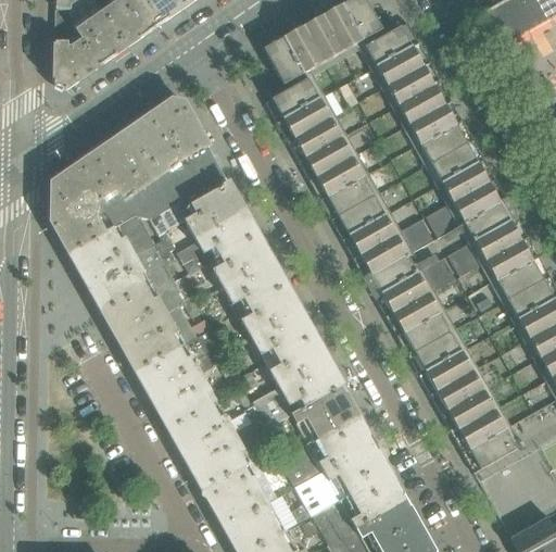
[(64,89),(126,46),(101,10),(95,0),(73,0),(67,3),(67,10),(54,10),(53,83),(64,89)]
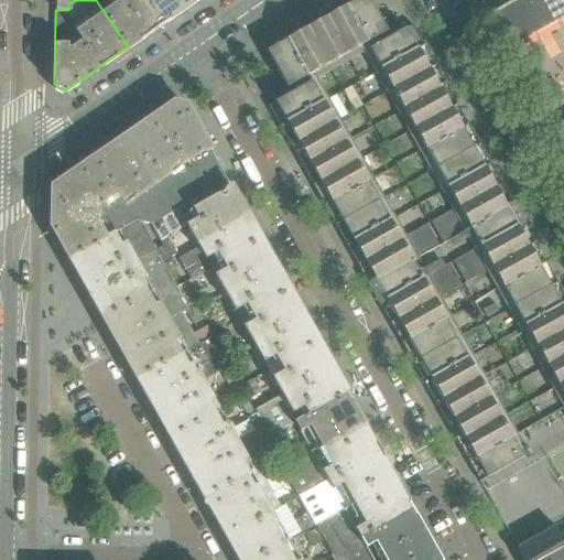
[(55,0),(55,10),(68,10),(68,3),(74,0),(55,0)]
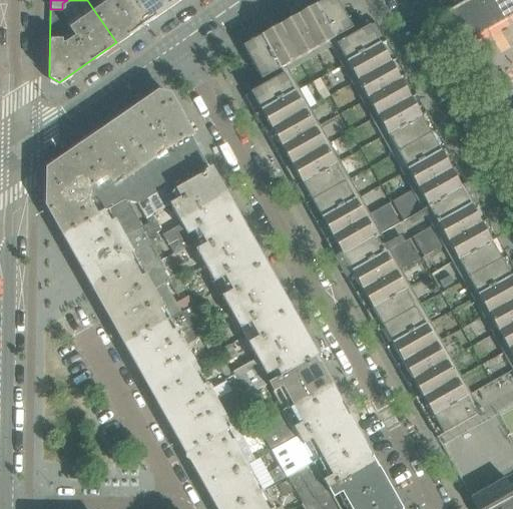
[(116,42),(176,0),(100,0),(102,3),(93,9),(116,42)]
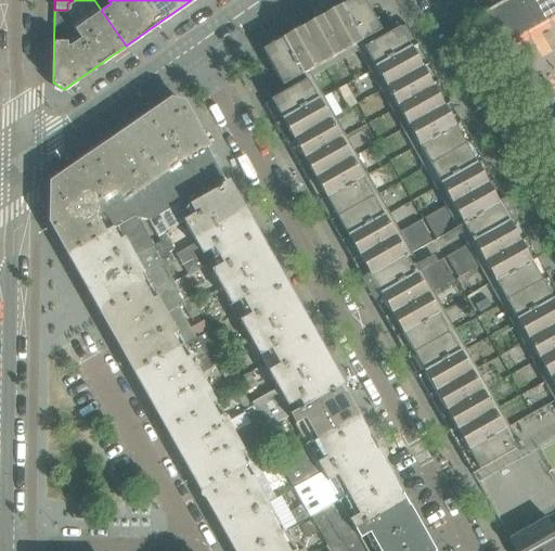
[(554,287),(514,215),(405,22),(397,26),(395,22),(381,29),(364,0),(331,0),(258,41),(283,85),(270,92),(272,97),(263,101),(362,278),(472,471),(520,444),(508,424),(503,427),(427,293),(453,278),(441,256),(437,258),(434,252),(412,264),(407,254),(431,239),(418,216),(392,231),(304,72),(359,40),(450,201),(424,216),(436,236),(440,234),(443,241),(465,229),(472,240),(446,254),(457,274),(483,260),(554,387),(554,398),(553,399),(554,401),(554,287)]
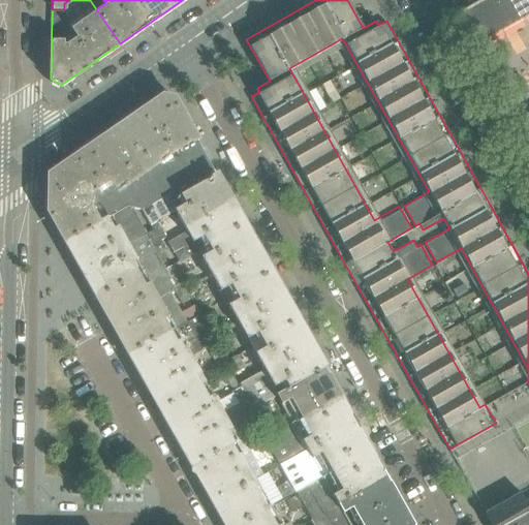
[(450,0),(457,10),(458,10),(475,0),(450,0)]
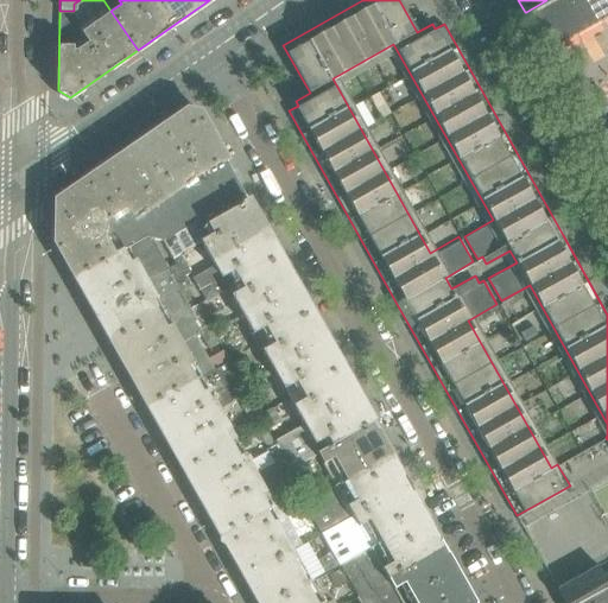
[(546,0),(526,12),(527,13),(548,51),(550,50),(549,49),(607,16),(607,0),(546,0)]
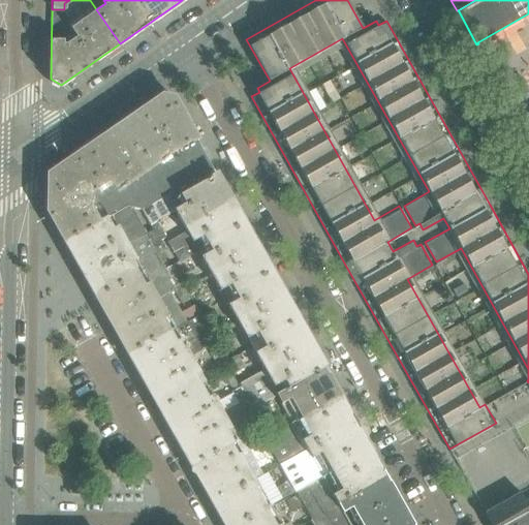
[(323,81),(321,83),(332,101),(340,96),(330,78),(323,81)]
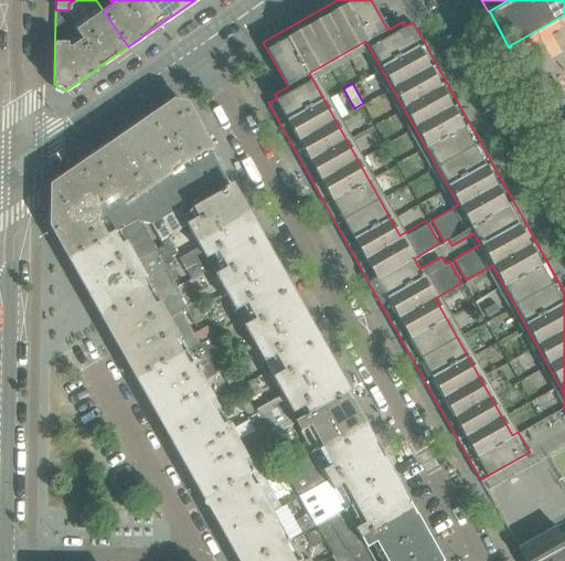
[(228,180),(210,147),(185,103),(173,101),(52,184),(51,224),(68,256),(114,230),(136,219),(151,223),(200,196),(228,180)]
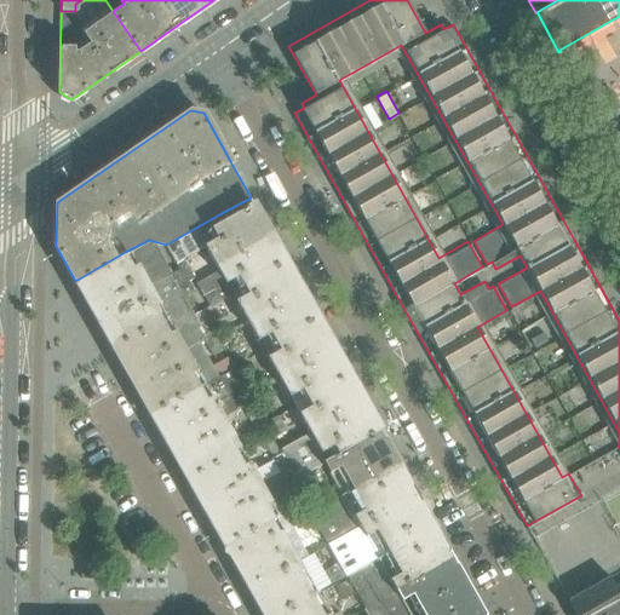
[(288,265),(254,203),(223,220),(211,228),(218,240),(206,246),(218,269),(196,282),(202,293),(199,304),(204,308),(228,293),(244,283),(247,288),(288,265)]
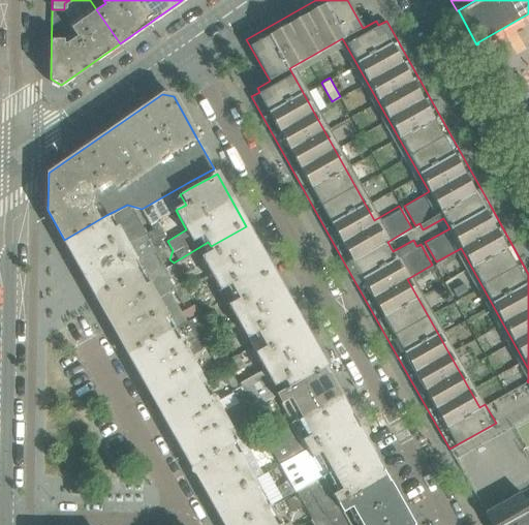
[(176,210),(186,205),(180,194),(190,188),(187,183),(142,209),(150,224),(152,227),(158,239),(165,235),(157,220),(176,210)]
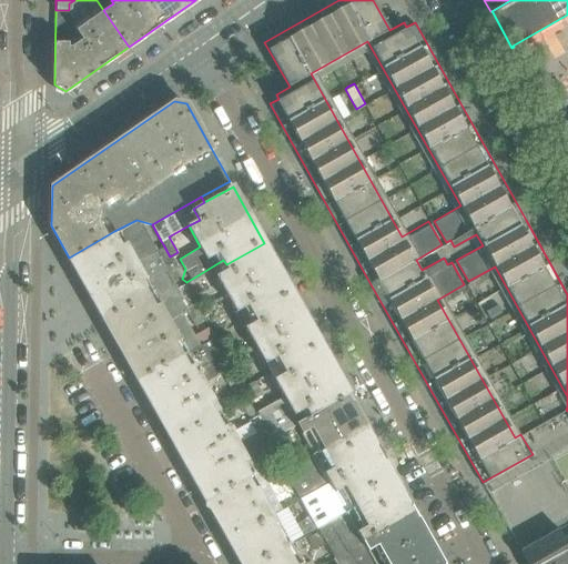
[(174,279),(163,260),(170,257),(163,244),(137,260),(127,241),(121,244),(114,231),(69,258),(103,318),(174,279)]
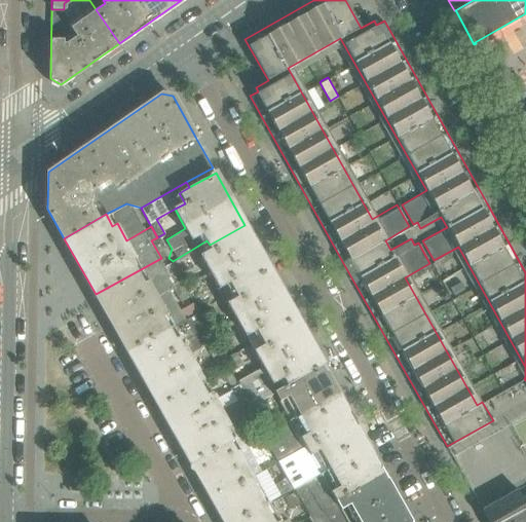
[(270,269),(259,249),(245,225),(210,245),(207,240),(193,249),(198,257),(200,255),(218,287),(214,289),(218,298),(231,290),(270,269)]
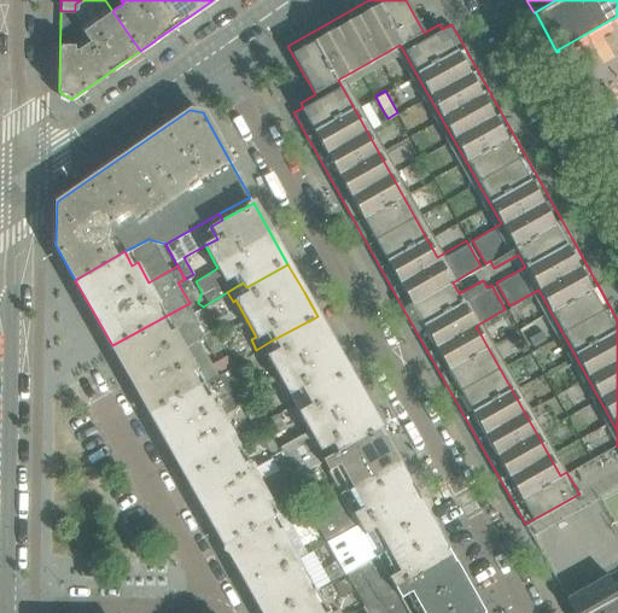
[(199,384),(220,372),(213,360),(197,368),(186,348),(204,338),(211,352),(223,345),(222,343),(234,337),(228,327),(217,333),(208,317),(203,307),(198,303),(192,307),(190,303),(112,345),(150,412),(199,384)]
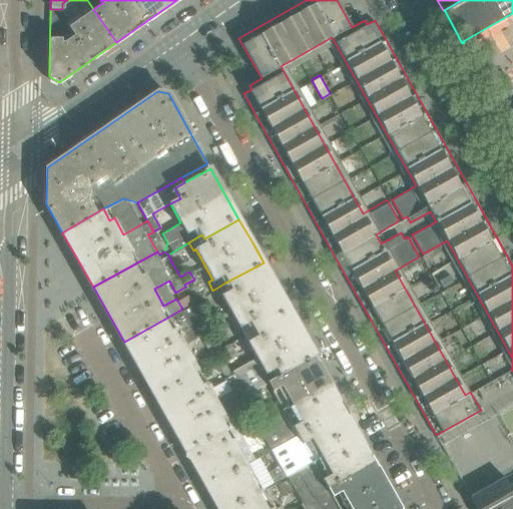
[(290,309),(277,286),(264,263),(225,283),(229,290),(220,295),(239,328),(242,334),(290,309)]
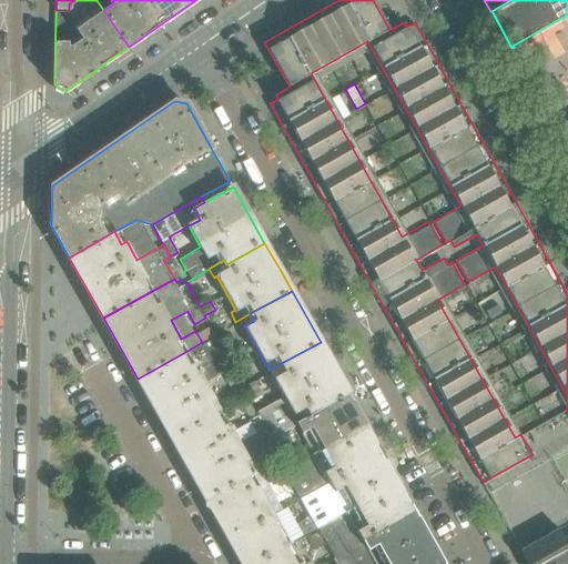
[(205,381),(220,372),(203,342),(202,342),(183,353),(138,379),(172,441),(217,415),(210,402),(215,399),(205,381)]
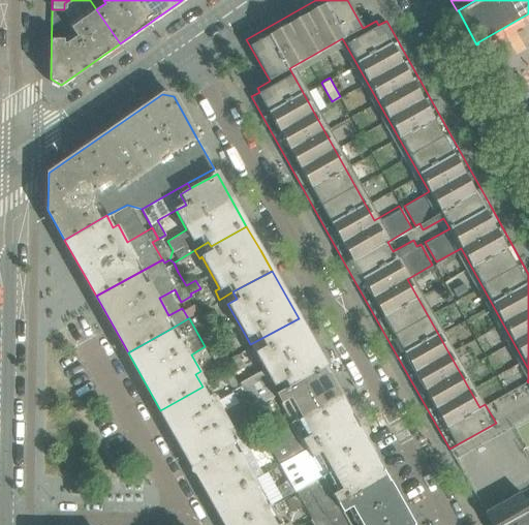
[(288,394),(328,372),(329,372),(299,318),(250,344),(274,385),(284,379),(288,385),(276,393),(281,403),(290,398),(288,394)]
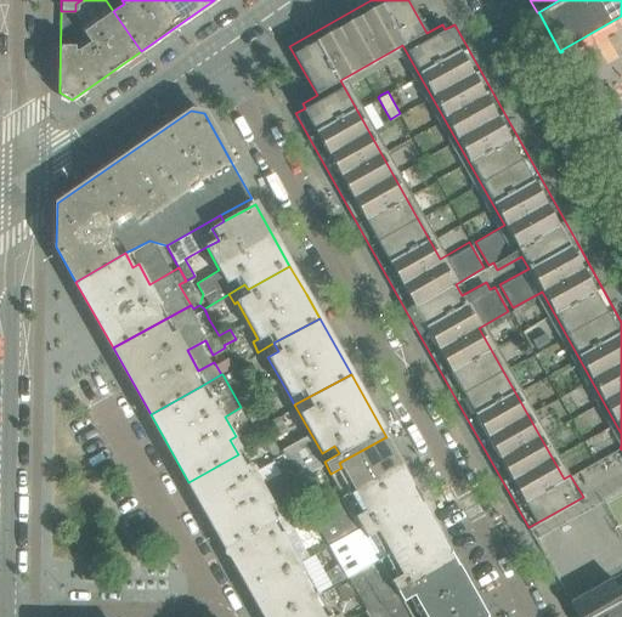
[(263,413),(254,398),(242,406),(252,420),(263,413)]
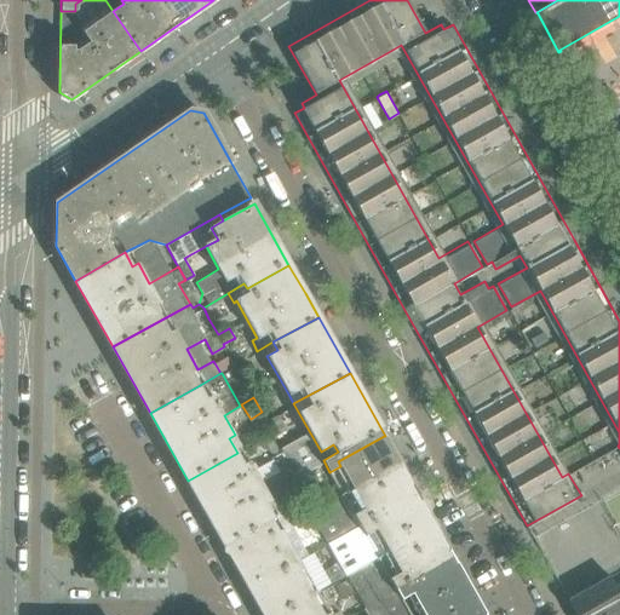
[(401,466),(384,436),(338,461),(340,466),(329,472),(354,515),(363,509),(355,492),(401,466)]
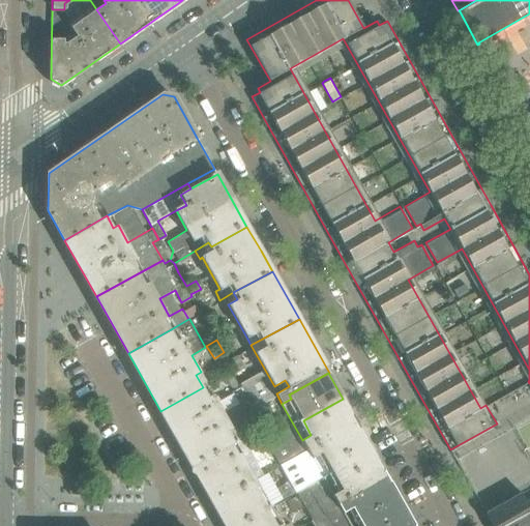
[(248,397),(247,393),(242,384),(232,390),(238,402),(248,397)]
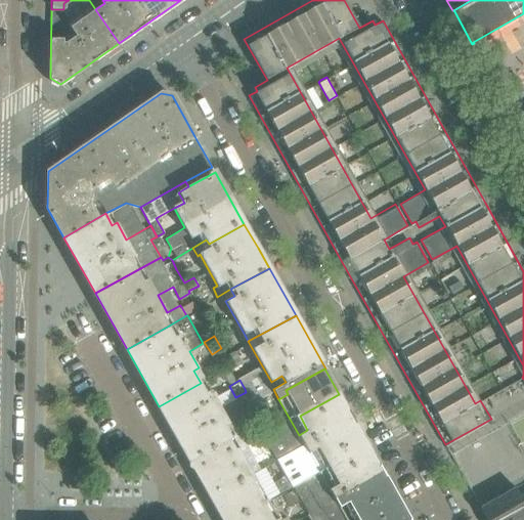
[(228,422),(220,406),(211,390),(207,392),(201,383),(159,406),(190,462),(229,439),(247,429),(238,416),(228,422)]
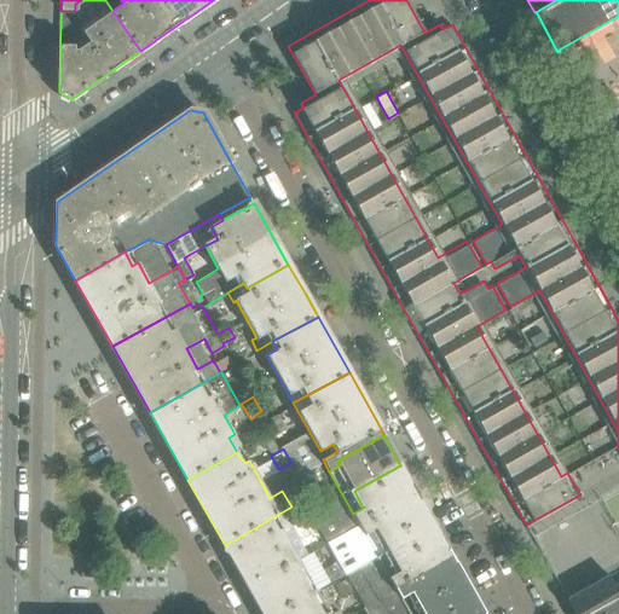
[(290,463),(278,469),(276,471),(283,484),(298,475),(290,463)]
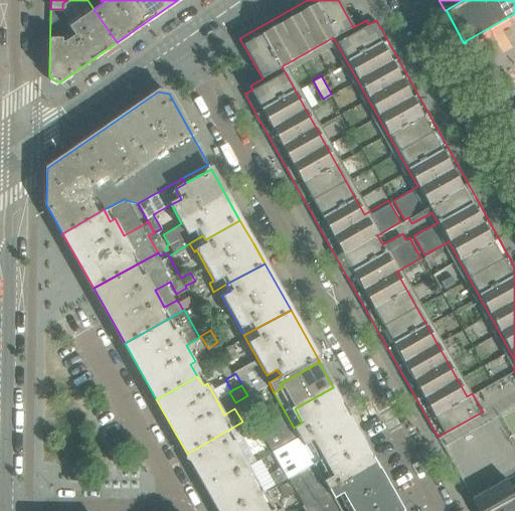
[(362,440),(348,413),(333,387),(295,408),(302,422),(294,428),(301,440),(276,455),(289,476),(288,477),(290,480),(362,440)]
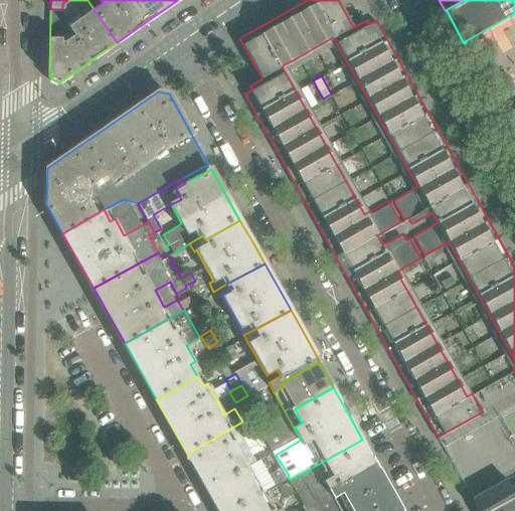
[(266,421),(283,411),(278,402),(261,412),(266,421)]
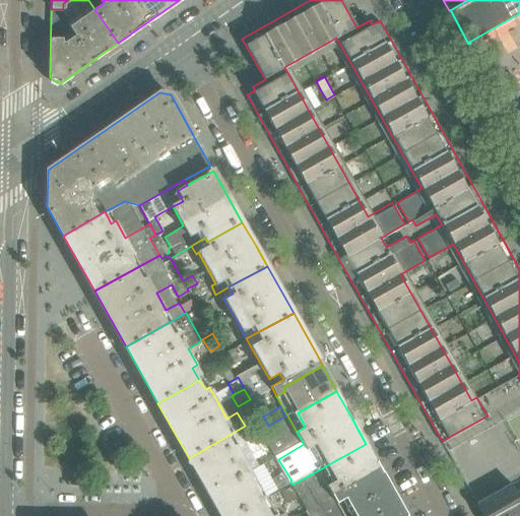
[(258,464),(245,441),(260,431),(254,420),(245,426),(228,436),(189,458),(221,515),(233,515),(262,499),(281,488),(280,487),(288,481),(282,471),(273,475),(265,460),(258,464)]
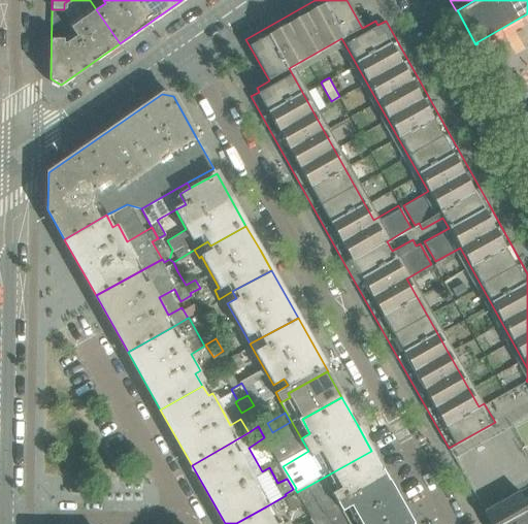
[(356,523),(399,500),(387,478),(371,451),(297,492),(310,516),(309,517),(309,518),(314,523),(356,523)]
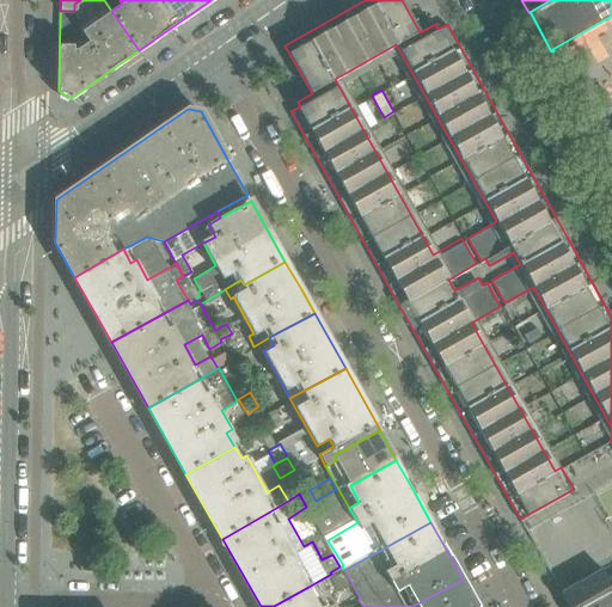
[(96,569),(96,558),(80,557),(80,568),(96,569)]
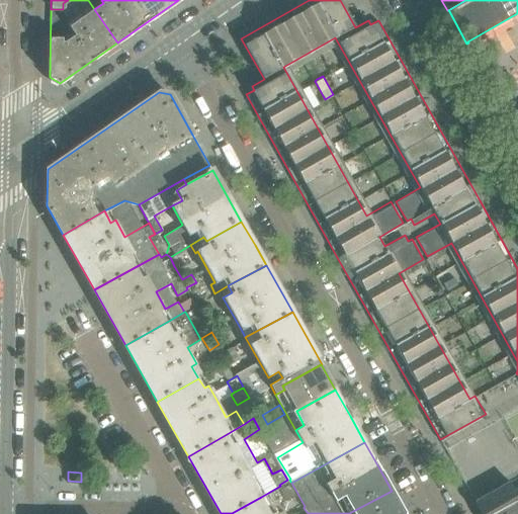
[(517,513),(517,486),(514,488),(509,480),(473,500),(482,513),(517,513)]
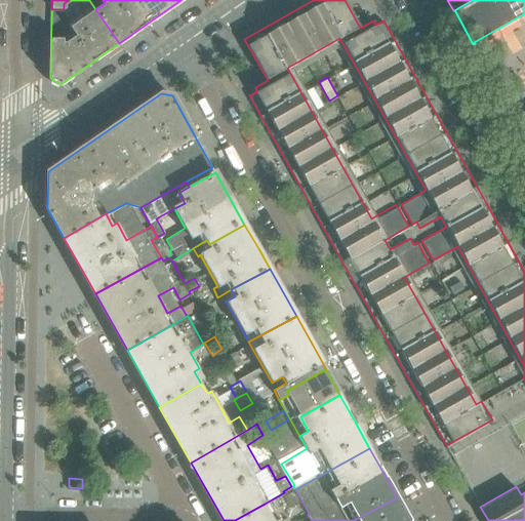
[(299,502),(293,490),(293,489),(284,495),(290,507),(299,502)]
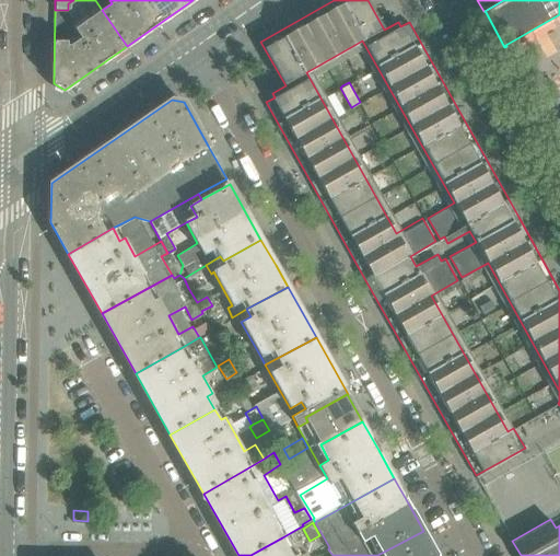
[(438,555),(423,531),(377,555),(438,555)]
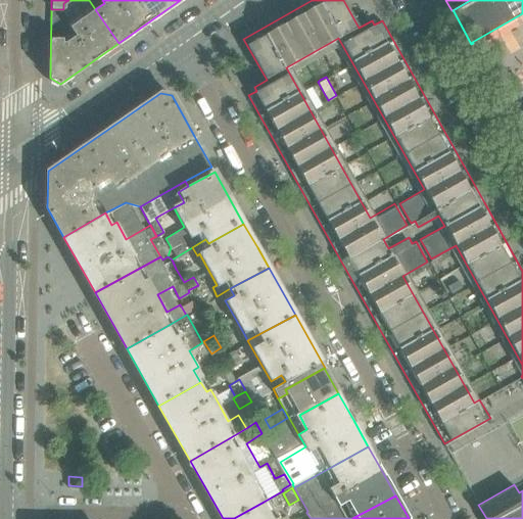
[(289,518),(286,514),(278,518),(278,517),(274,518),(273,518),(264,502),(234,518),(289,518)]
